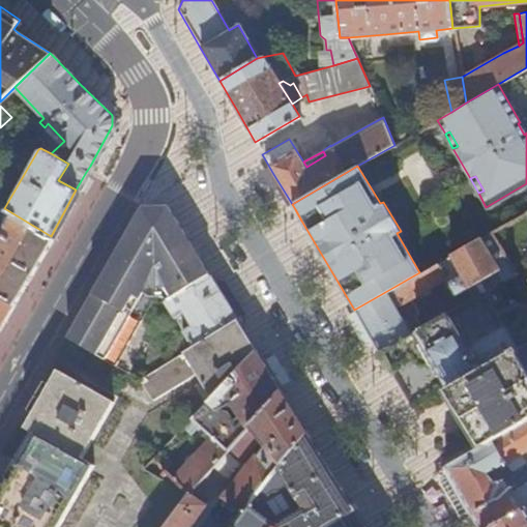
[(100,270),(64,334),(113,362),(149,300),(164,300),(207,272),(186,238),(166,206),(140,205),(109,256),(100,270)]
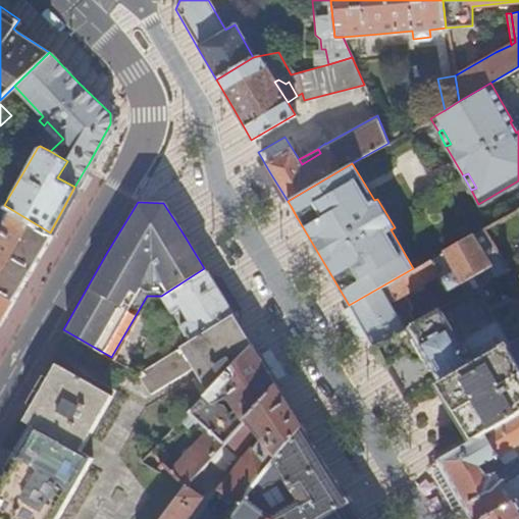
[(0,291),(11,297),(31,264),(50,232),(4,205),(0,203),(0,222),(2,223),(0,226),(0,291)]
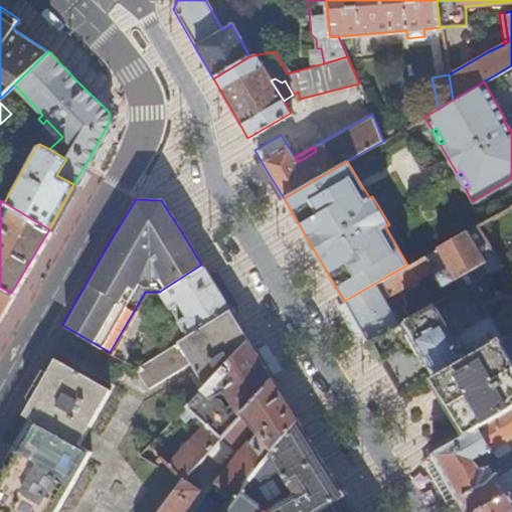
[(511,203),(477,224),(499,261),(511,241),(511,203)]
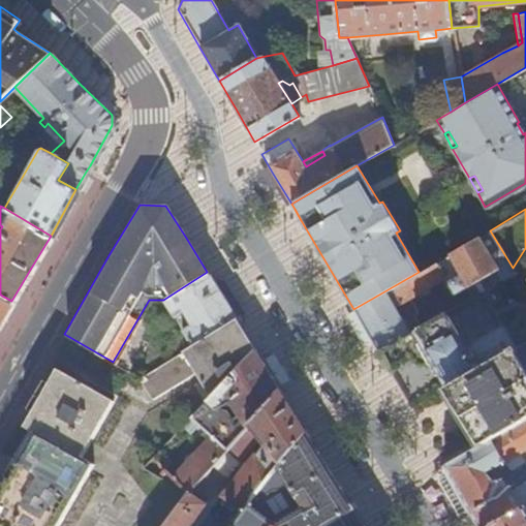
[(419,272),(353,309),(367,332),(378,350),(421,326),(414,314),(418,312),(409,298),(443,277),(447,283),(446,283),(453,295),(466,286),(471,296),(483,289),(514,271),(513,268),(490,230),(469,242),(419,272)]
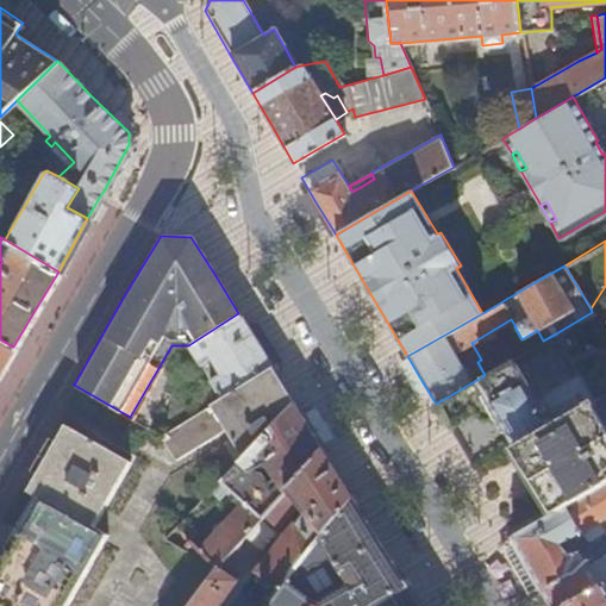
[(252,336),(238,313),(188,345),(199,363),(207,356),(219,374),(210,380),(219,395),(270,364),(252,336)]
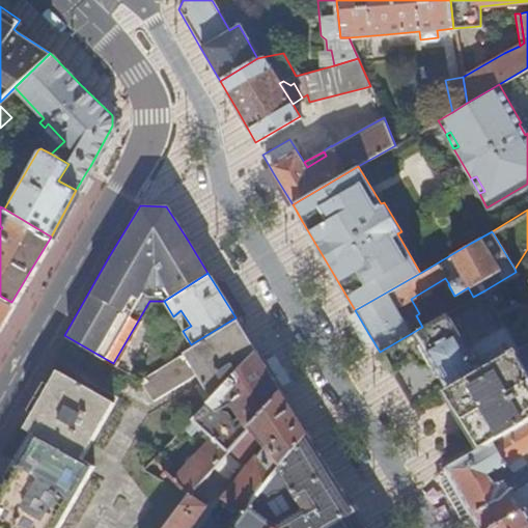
[(518,348),(484,290),(473,297),(422,327),(380,352),(382,356),(412,409),(446,389),(450,386),(518,348)]
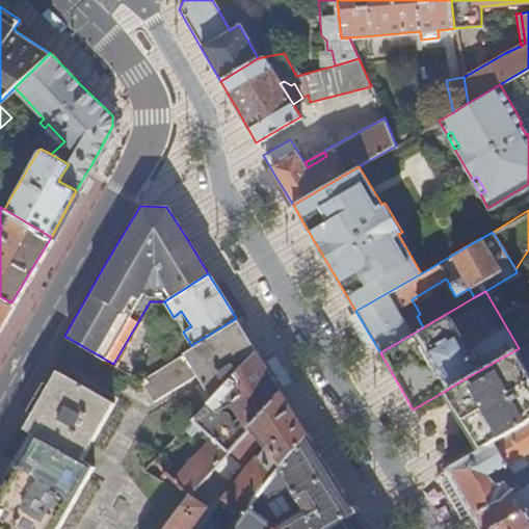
[(0,323),(11,302),(0,296),(0,323)]
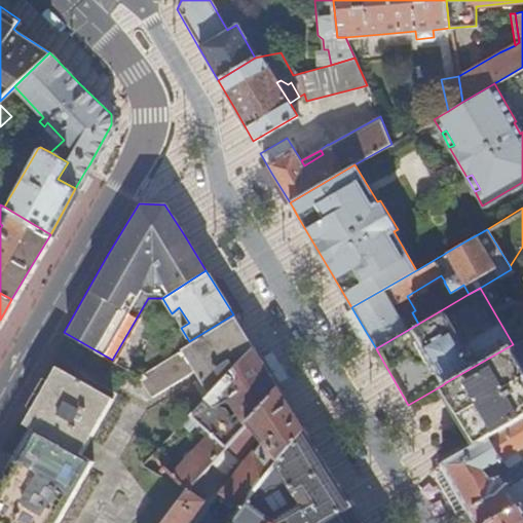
[(189,341),(136,374),(151,397),(194,370),(198,377),(192,380),(203,397),(252,345),(246,335),(233,314),(189,341)]
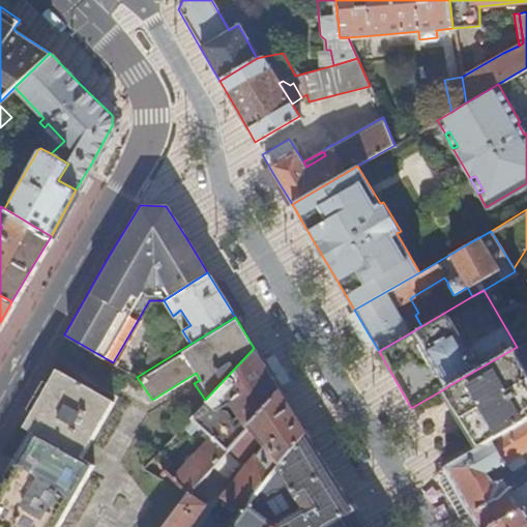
[(526,341),(517,347),(449,385),(484,443),(525,419),(526,417),(526,381),(513,355),(517,353),(526,346),(526,341)]
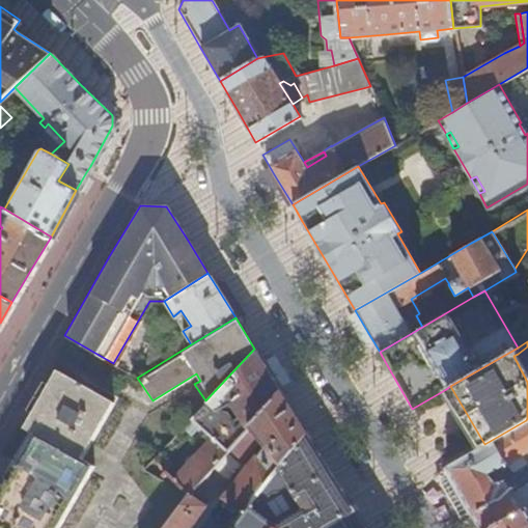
[(254,349),(205,400),(190,418),(191,419),(197,424),(209,435),(225,450),(280,391),(273,378),(254,349)]
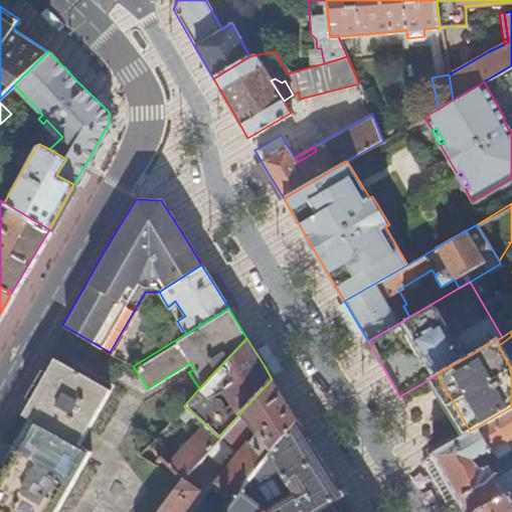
[(511,358),(502,343),(498,345),(511,370),(511,358)]
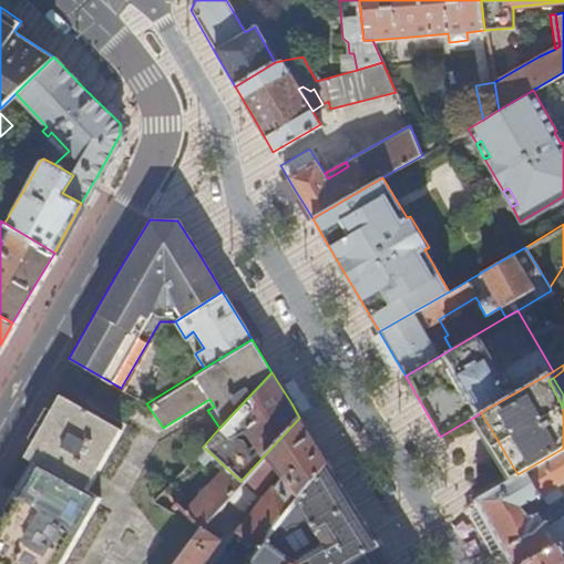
[(118,428),(60,393),(24,454),(38,462),(0,525),(0,544),(32,563),(54,563),(93,495),(83,488),(118,428)]
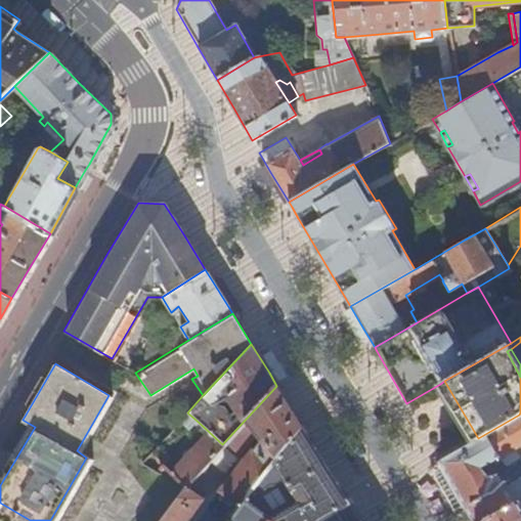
[(444,381),(440,384),(468,429),(474,440),(478,438),(444,381)]
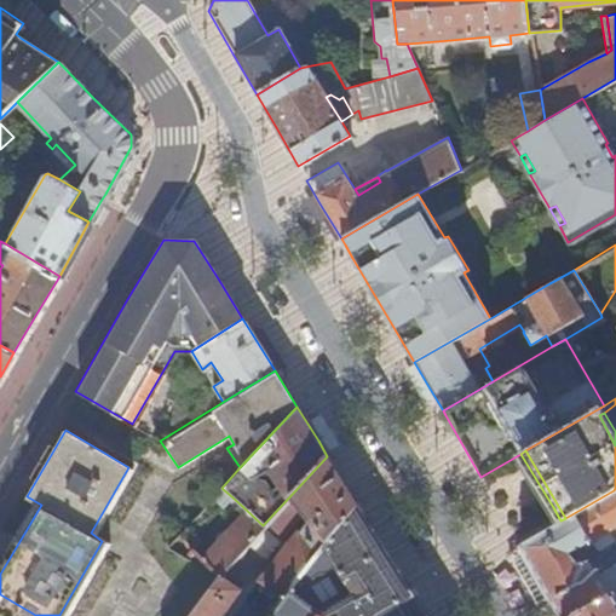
[(219,574),(186,615),(216,615),(237,587),(228,580),(235,570),(245,562),(272,531),(277,536),(301,510),(309,518),(298,530),(295,529),(258,577),(281,597),(310,558),(356,501),(341,478),(327,456),(263,525),(219,574)]
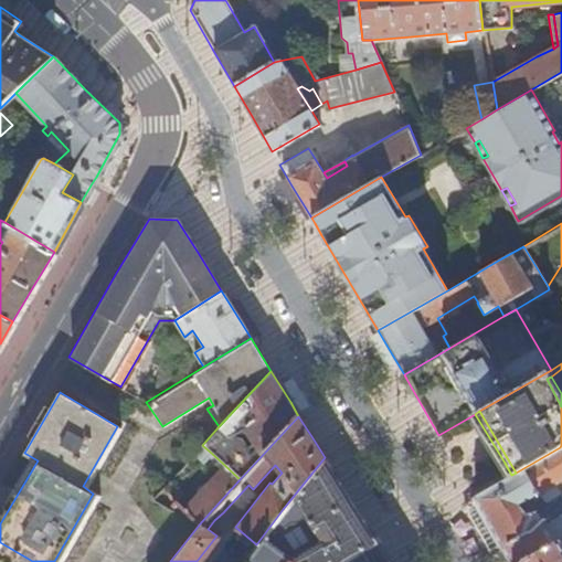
[(210,452),(203,446),(197,454),(202,459),(210,452)]
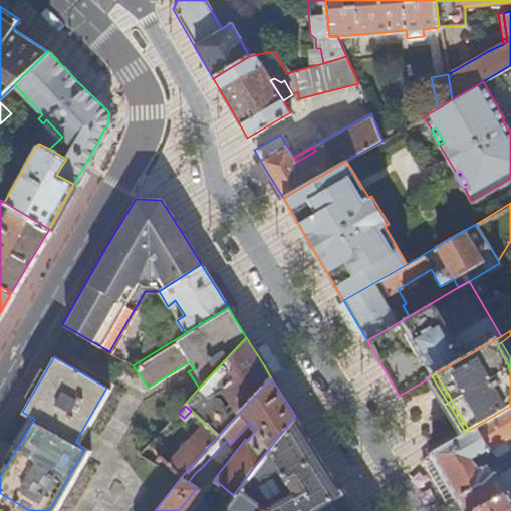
[(465,432),(432,451),(432,452),(458,497),(466,510),(510,510),(510,495),(508,491),(510,488),(510,466),(495,475),(489,464),(490,459),(496,468),(510,458),(510,439),(508,442),(505,437),(510,433),(510,409),(509,407),(469,430),(465,432)]
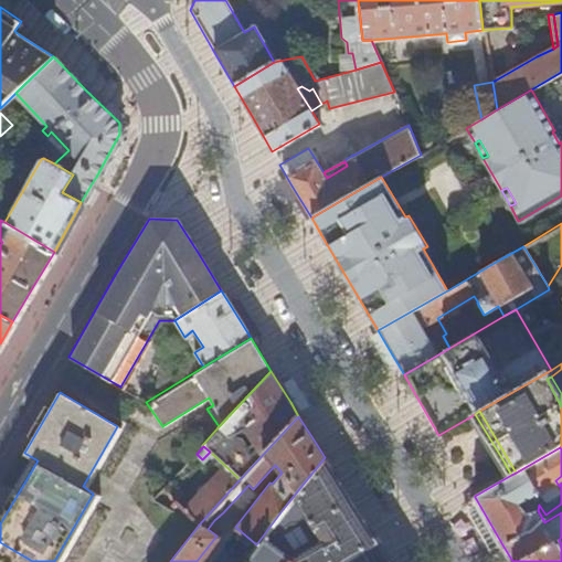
[(245,561),(370,561),(363,550),(377,542),(366,526),(357,510),(325,457),(283,509),(256,544),(246,559),(246,561),(245,561)]
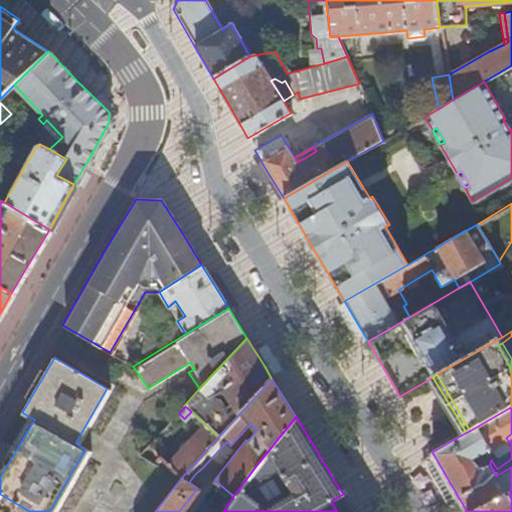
[(166,462),(182,477),(218,437),(202,421),(166,462)]
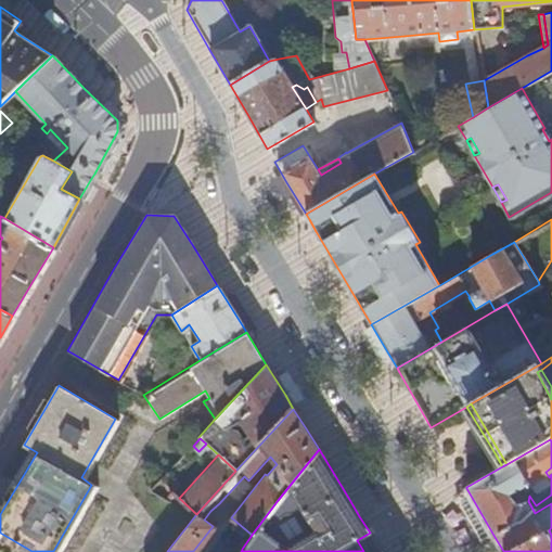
[(495,537),(466,488),(454,496),(483,544),(495,537)]
